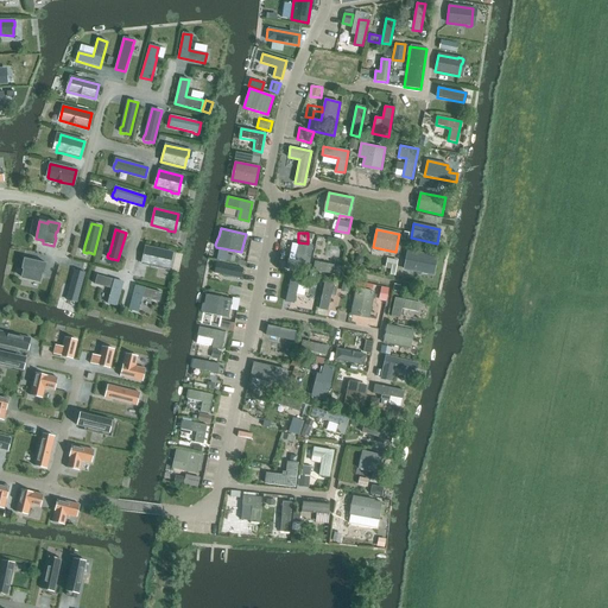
[(312,247),(299,244),(296,261),(289,260),(286,268),(308,273),(312,247)]
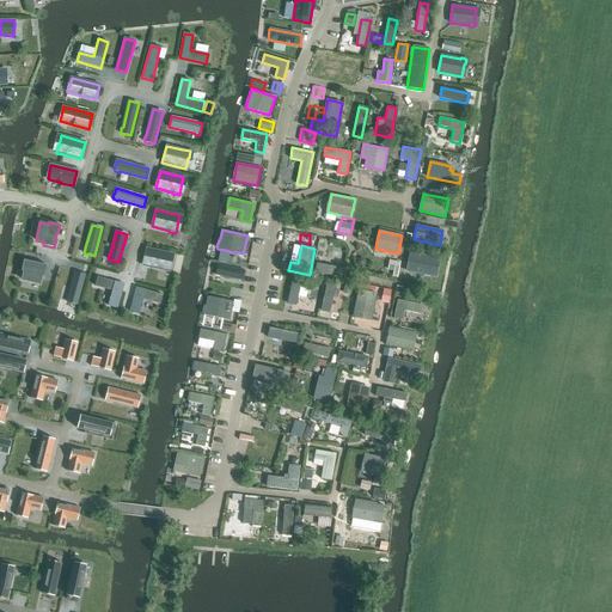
[(146,249),(142,265),(159,269),(159,270),(166,271),(169,264),(167,264),(170,254),(146,249)]
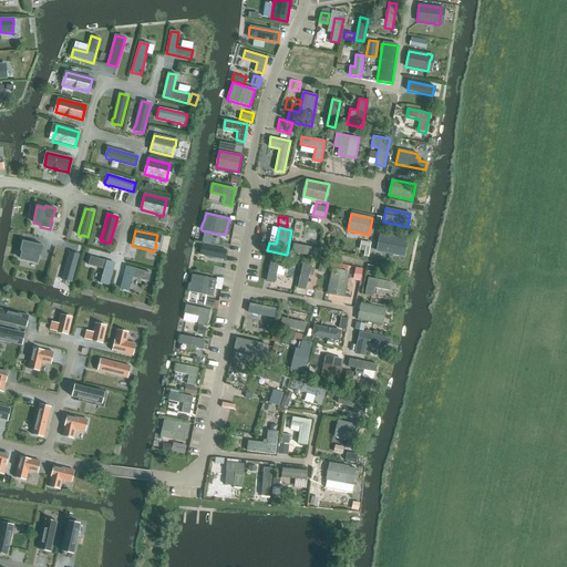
[(393,255),(398,256),(400,256),(400,250),(401,246),(400,245),(401,239),(380,235),(377,251),(392,254),(393,255)]
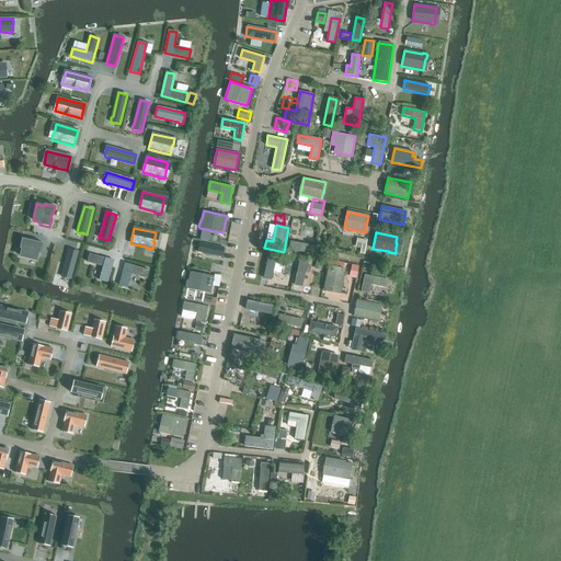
[(22,238),(20,249),(22,249),(21,256),(36,260),(38,253),(41,253),(43,243),(35,241),(30,240),(22,238)]
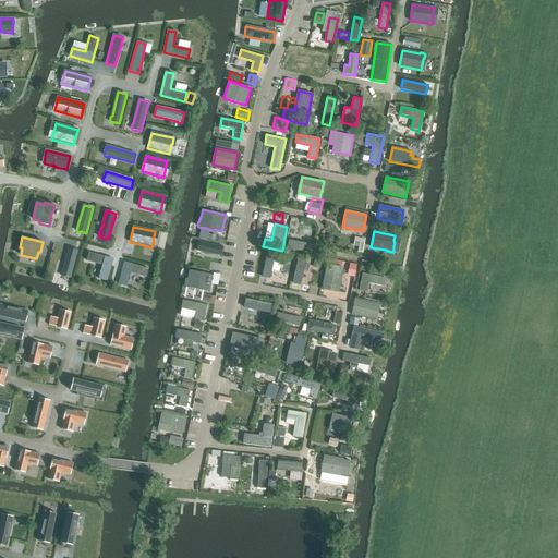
[(355,238),(354,245),(360,246),(359,252),(362,253),(364,240),(355,238)]
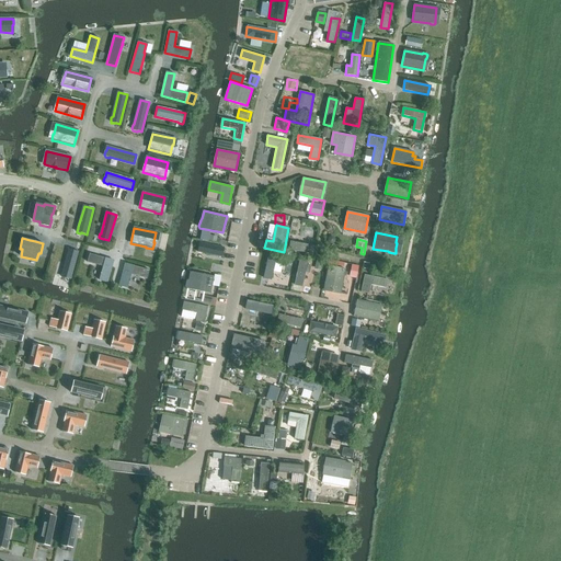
[(288,250),(311,254),(312,245),(290,241),(288,250)]
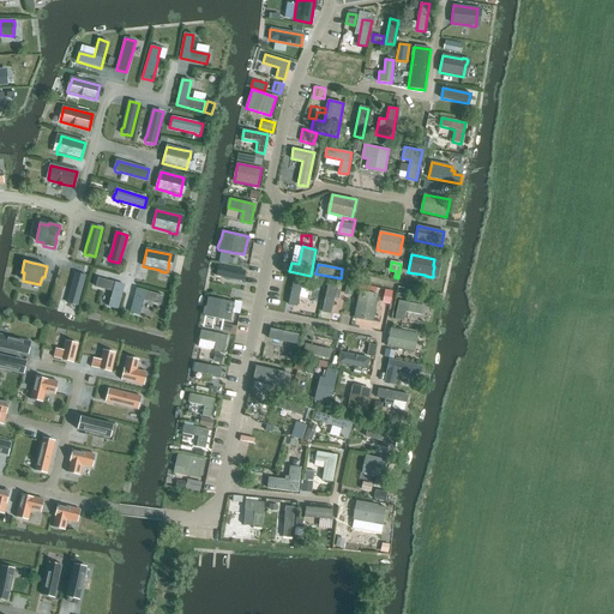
[(245,271),(220,265),(217,276),(242,281),(245,271)]
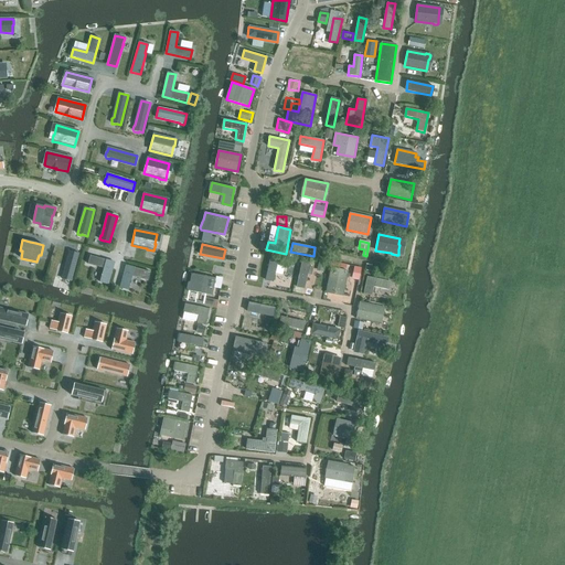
[(64,273),(62,279),(72,281),(80,253),(70,251),(64,272),(63,270),(63,273),(64,273)]
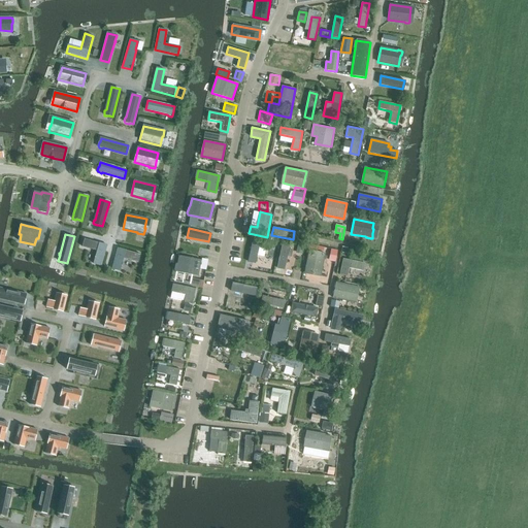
[(85,239),(81,246),(97,251),(94,264),(101,266),(107,245),(85,239)]
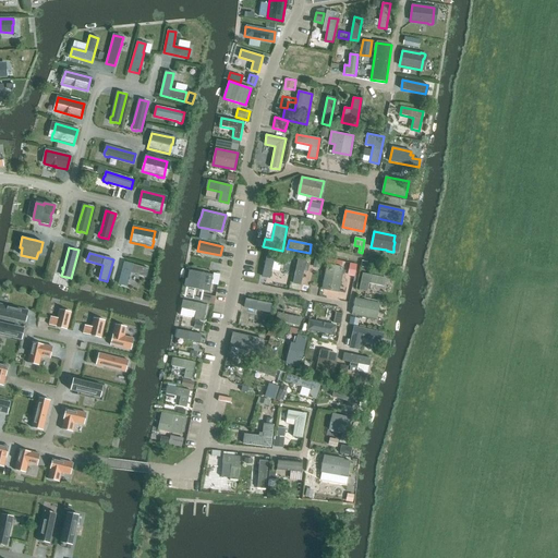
[(267,255),(262,277),(270,278),(275,256),(267,255)]
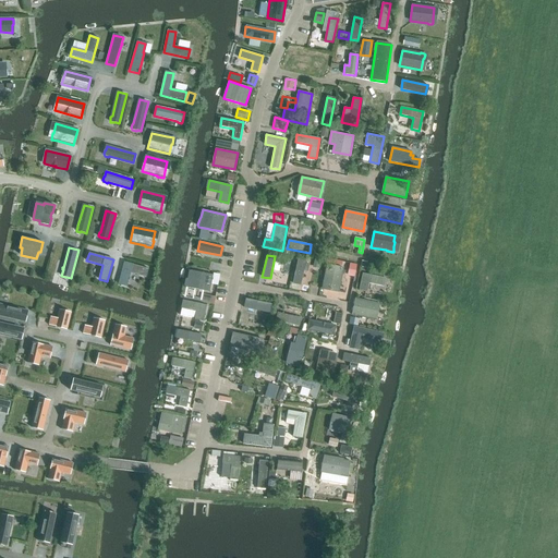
[(293,282),(301,284),(304,270),(308,271),(310,264),(306,263),(306,261),(298,258),(293,282)]
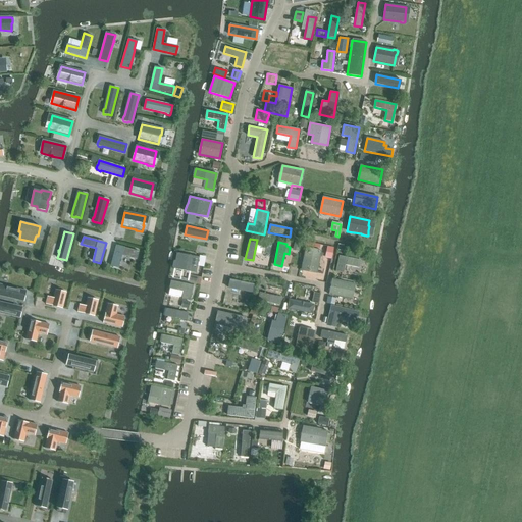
[(116,246),(111,266),(118,268),(121,255),(137,259),(139,252),(116,246)]
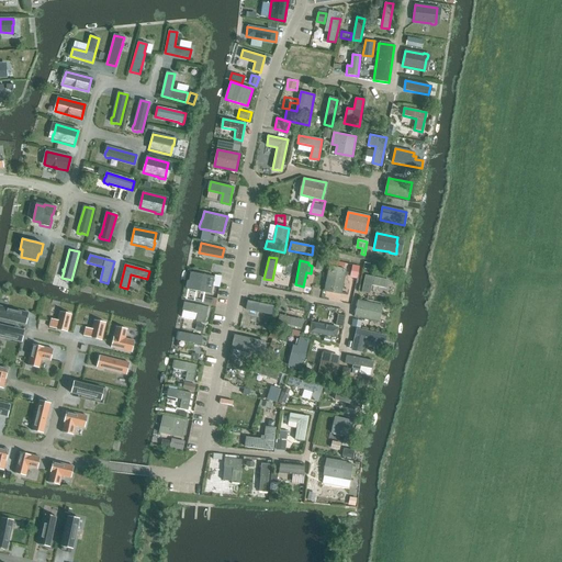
[(340,294),(346,270),(329,267),(324,291),(340,294)]
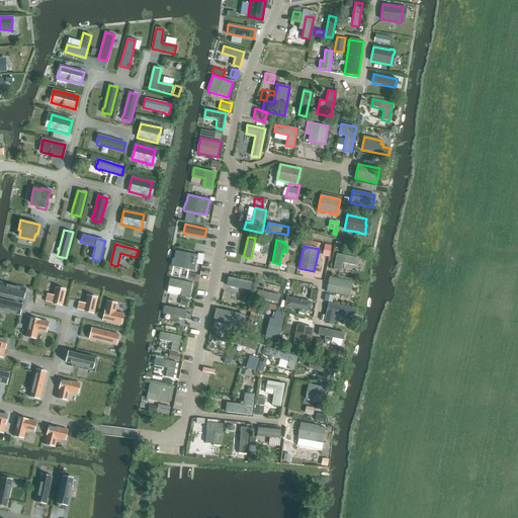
[(194,271),(197,255),(176,251),(175,258),(172,260),(171,264),(173,267),(194,271)]
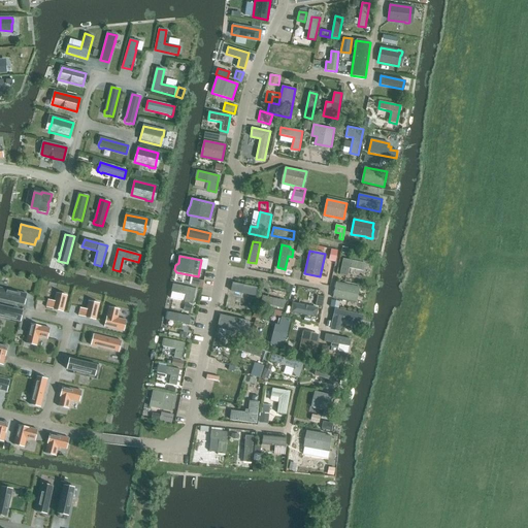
[(348,269),(362,271),(364,263),(342,259),(339,275),(347,276),(348,269)]
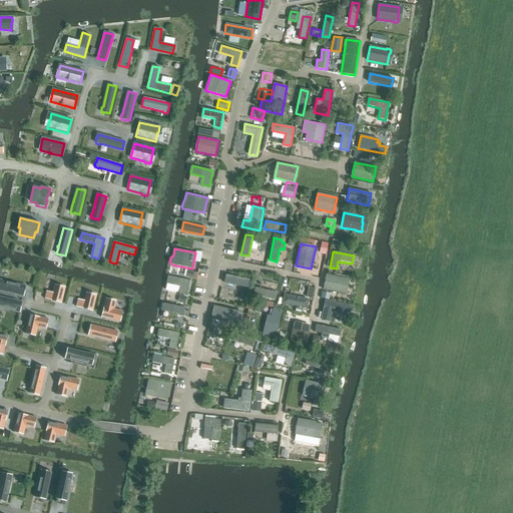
[(186,272),(185,278),(196,280),(197,274),(186,272)]
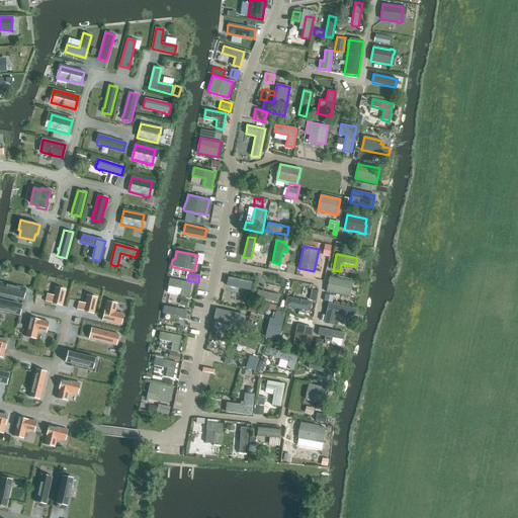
[(330,277),(327,292),(349,297),(352,282),(330,277)]
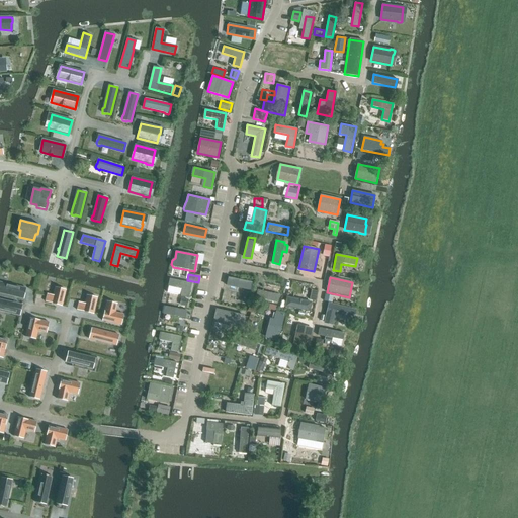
[(169,286),(167,292),(181,295),(180,296),(188,298),(190,291),(189,290),(191,283),(170,278),(169,286)]
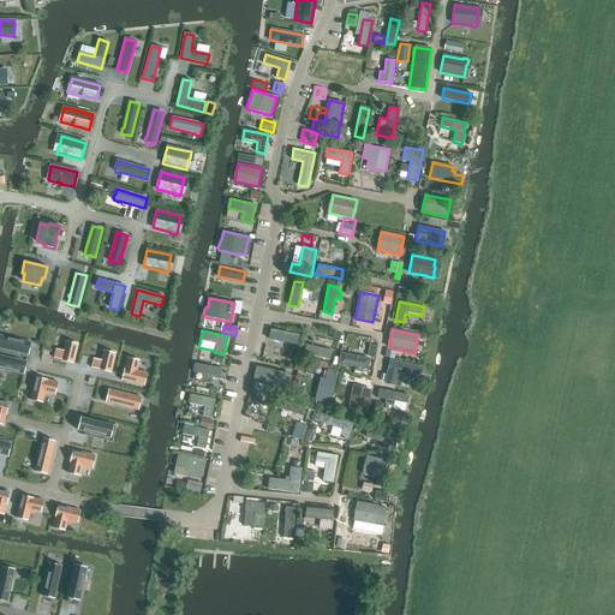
[(274,339),(297,344),(299,335),(275,330),(274,339)]
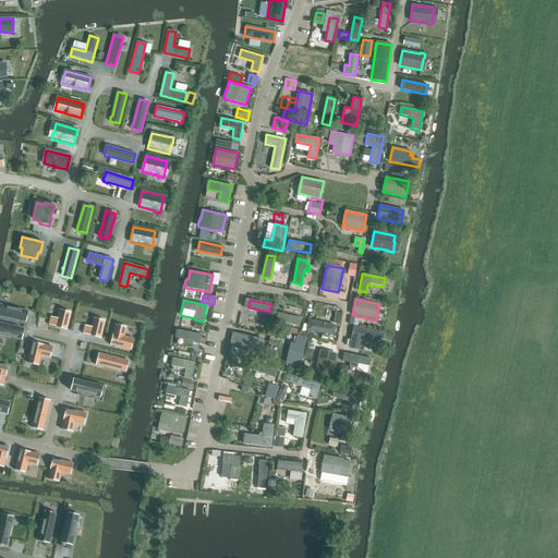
[(0,316),(26,323),(28,311),(0,304),(0,316)]
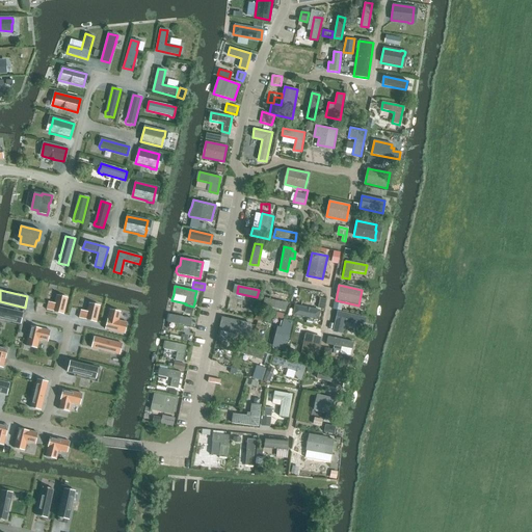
[(49,302),(47,310),(53,312),(52,312),(63,315),(68,297),(57,295),(54,303),(49,302)]
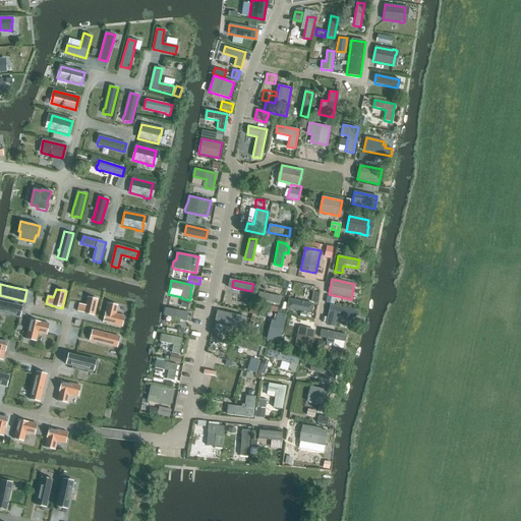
[(279,304),(280,297),(259,292),(257,299),(279,304)]
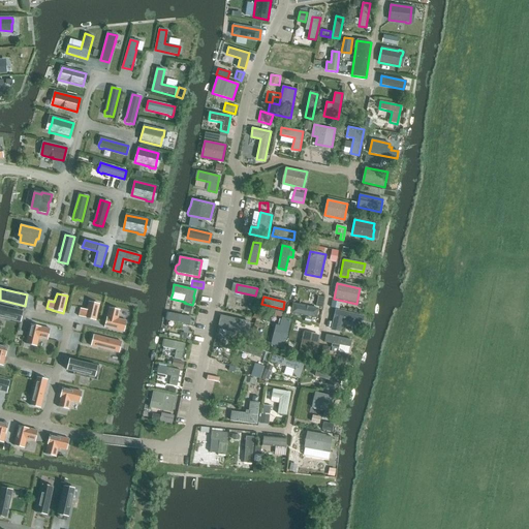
[(81,309),(79,316),(85,318),(95,321),(99,304),(89,302),(87,310),(81,309)]
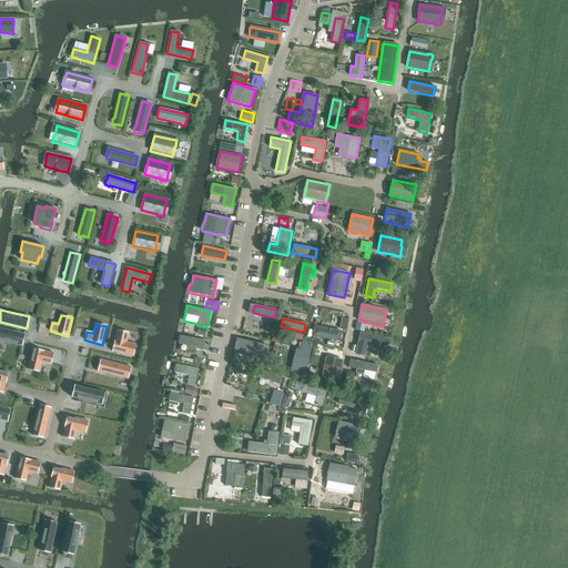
[(315,326),(313,335),(340,341),(342,332),(333,330),(332,330),(327,328),(326,328),(315,326)]
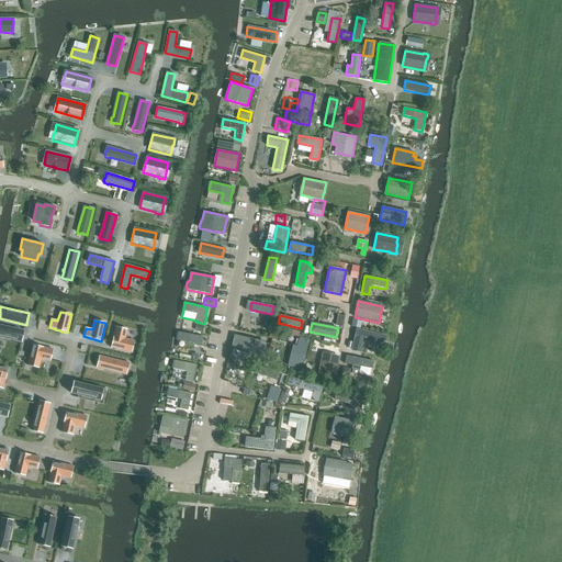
[(0,337),(22,343),(24,330),(0,325),(0,337)]
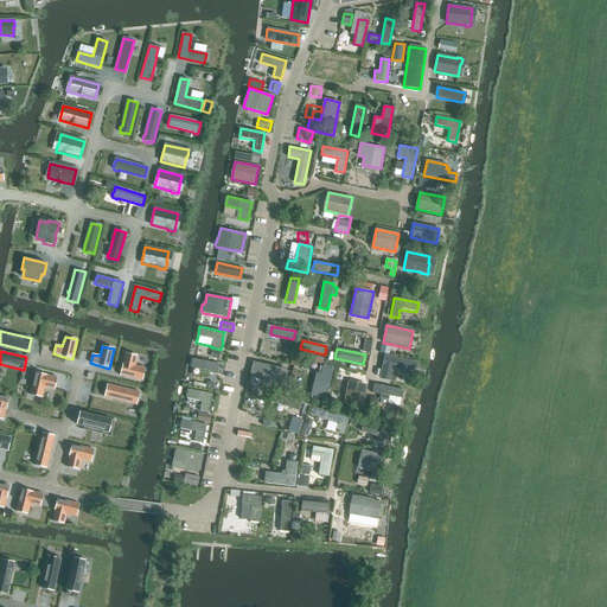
[(142,381),(145,369),(135,366),(138,356),(125,353),(120,376),(142,381)]
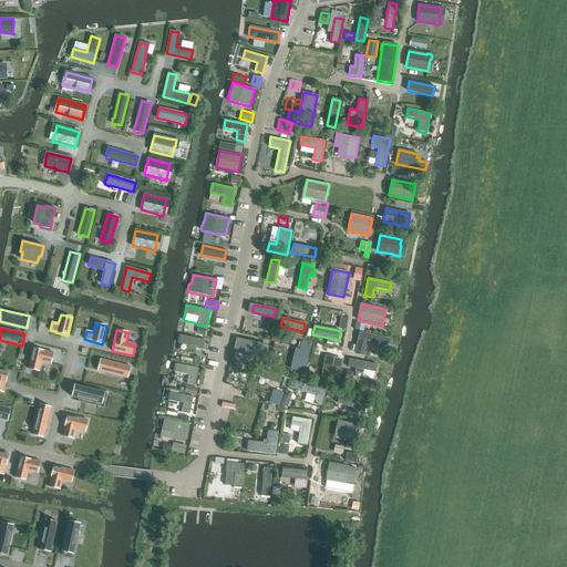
[(388,339),(360,332),(356,353),(364,356),(367,343),(382,347),(382,348),(385,349),(387,348),(388,344),(387,343),(388,339)]
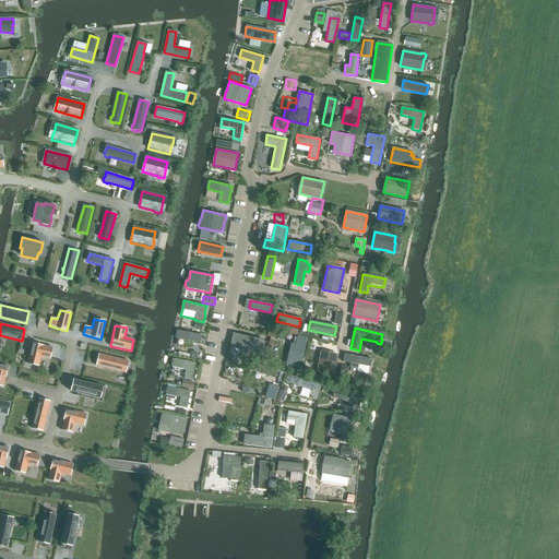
[(200,344),(201,335),(178,331),(176,339),(200,344)]
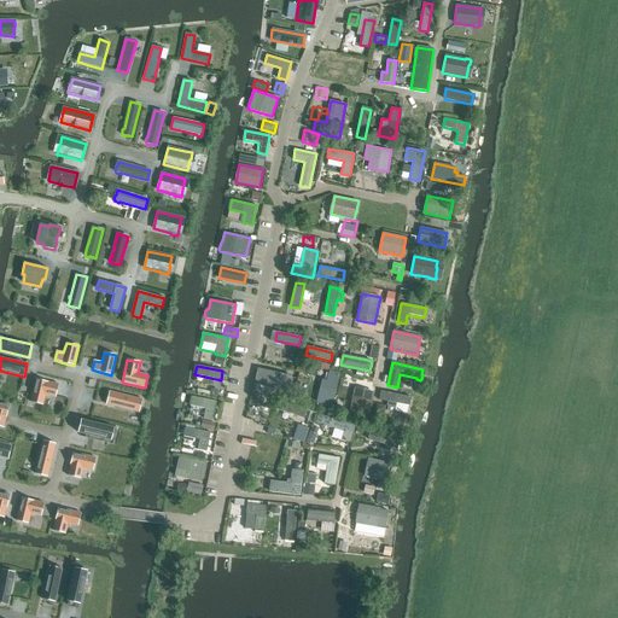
[(256,384),(290,391),(292,375),(258,368),(256,384)]
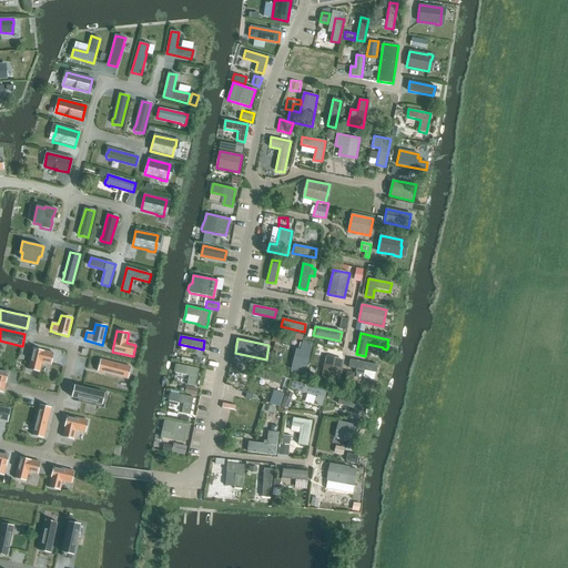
[(292,369),(304,372),(312,344),(303,342),(301,351),(296,350),(292,369)]
